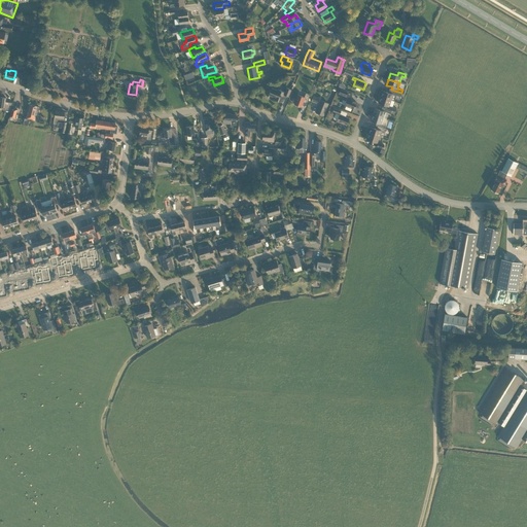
[(269,95),(275,97),(274,99),(281,102),(284,95),(288,97),(291,90),(286,88),(284,92),(278,90),(278,91),(272,88),(269,95)]
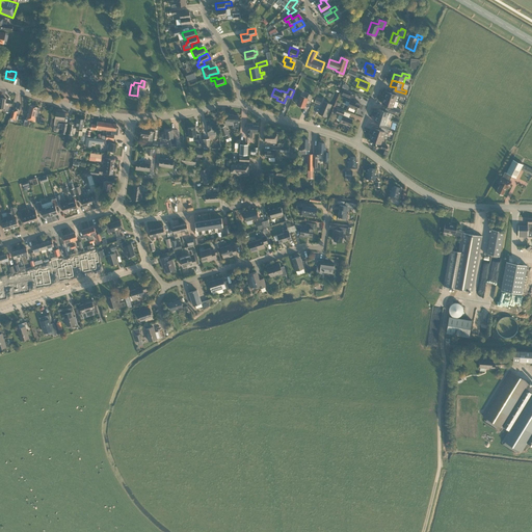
[(355,95),(344,89),(342,94),(346,96),(345,98),(350,100),(348,106),(349,107),(355,109),(357,110),(361,103),(353,101),(355,95)]
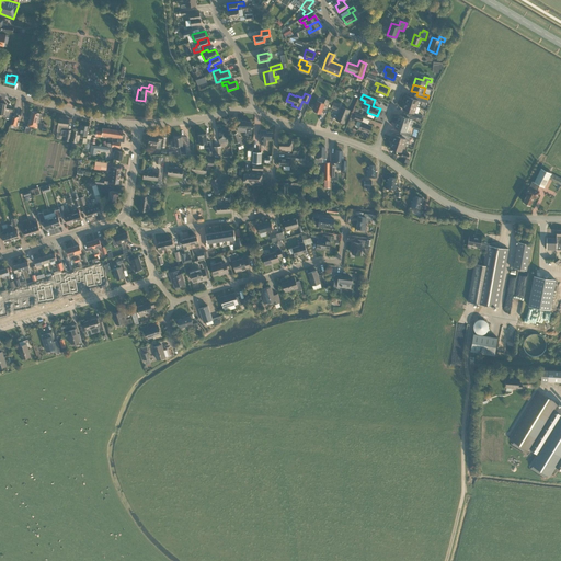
[(426,102),(427,99),(416,95),(415,99),(408,96),(405,103),(416,106),(419,100),(422,101),(426,102)]
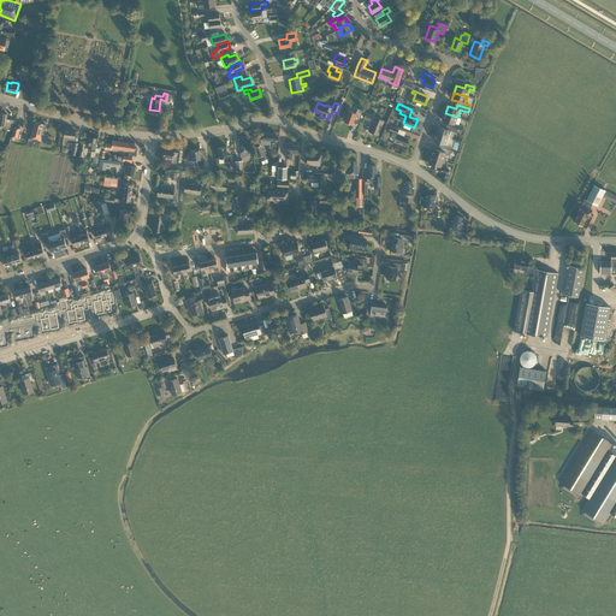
[(362,111),(357,108),(356,113),(348,111),(344,122),(353,124),(355,117),(360,118),(362,111)]
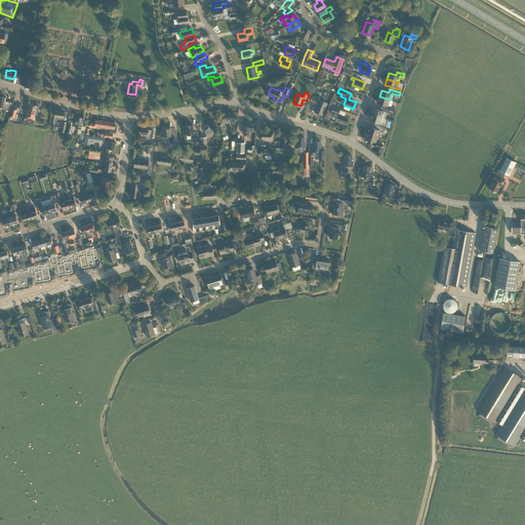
[(379,96),(377,103),(384,105),(382,107),(391,110),(395,111),(396,108),(388,105),(390,99),(379,96)]
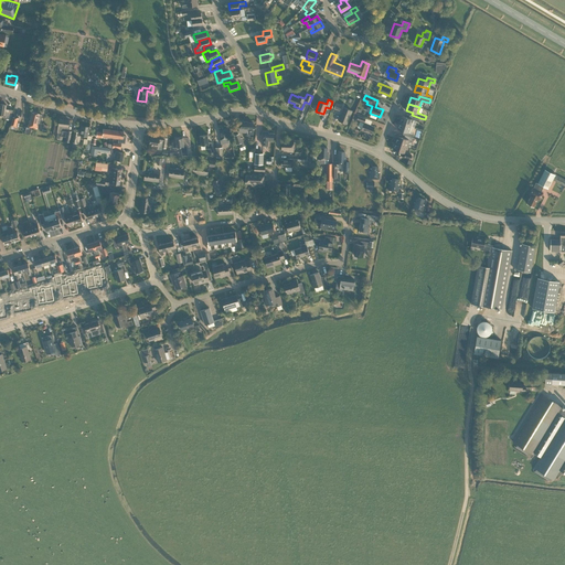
[(352,110),(344,107),(339,120),(347,124),(352,110)]
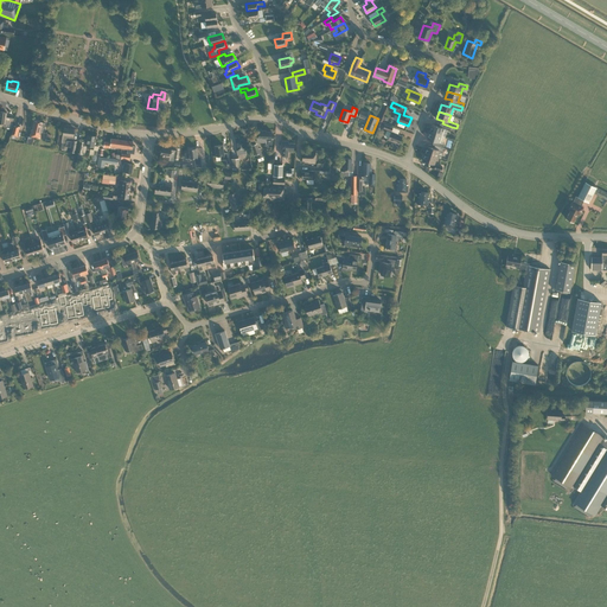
[(42,133),(43,133),(45,123),(36,121),(33,129),(32,129),(30,135),(40,139),(42,133)]
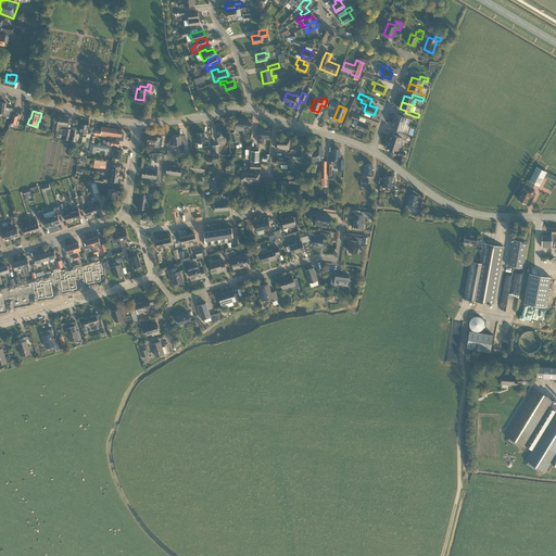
[(414,116),(405,113),(403,113),(402,116),(395,114),(393,121),(404,124),(406,117),(413,119),(414,116)]
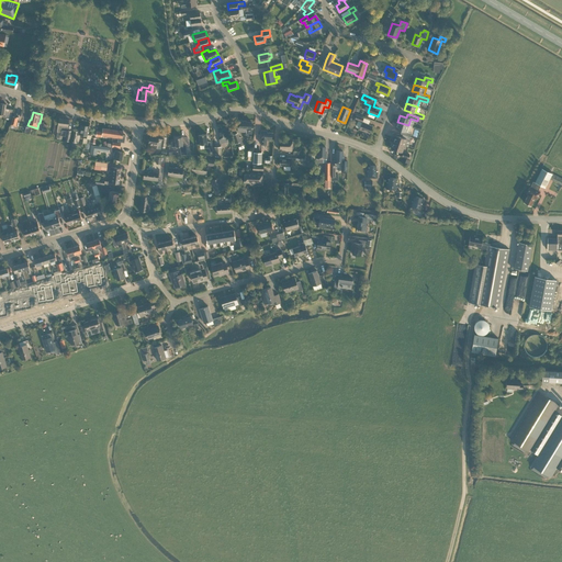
[(57,132),(56,137),(57,137),(57,138),(62,139),(63,136),(60,135),(60,133),(60,132),(62,127),(68,127),(69,120),(59,119),(57,132)]
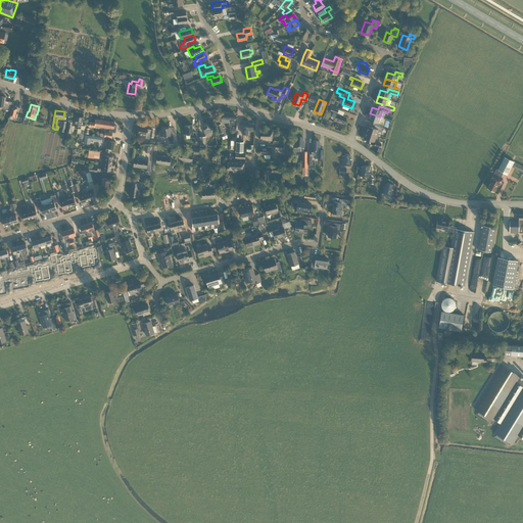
[(225,111),(222,111),(222,123),(230,123),(230,119),(234,120),(235,113),(229,113),(229,112),(225,112),(225,111)]
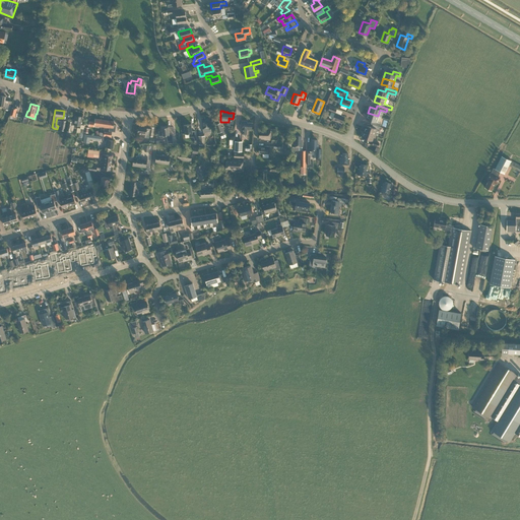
[(332,119),(342,123),(344,117),(335,113),(332,119)]
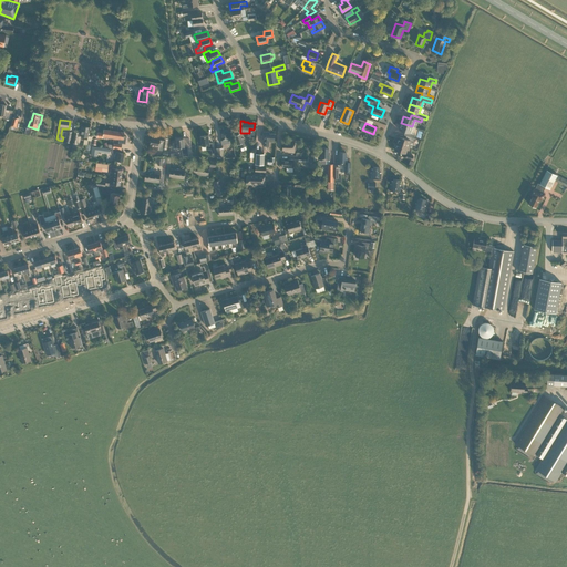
[(410,133),(412,126),(401,123),(399,130),(405,132),(404,135),(406,135),(413,137),(414,134),(410,133)]
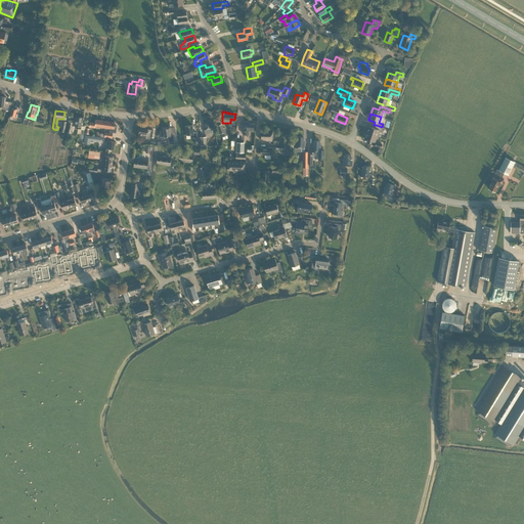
[(70,122),(67,135),(71,135),(72,133),(73,125),(75,126),(81,127),(82,125),(83,118),(76,117),(75,120),(73,120),(72,122),(70,122)]
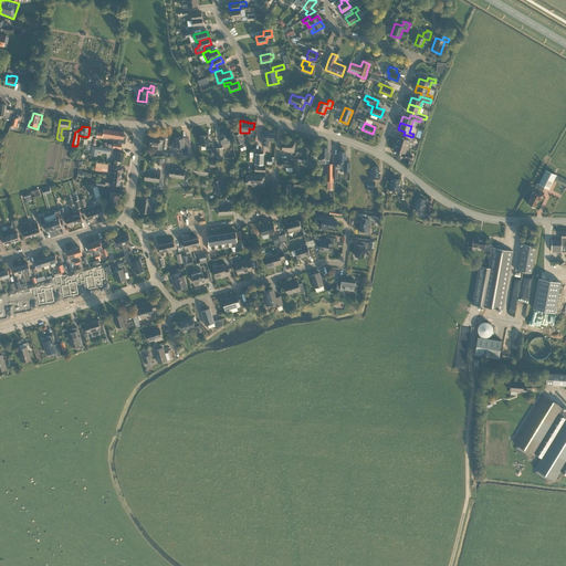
[(220,128),(221,139),(230,138),(228,129),(229,128),(228,126),(224,126),(224,127),(220,128)]
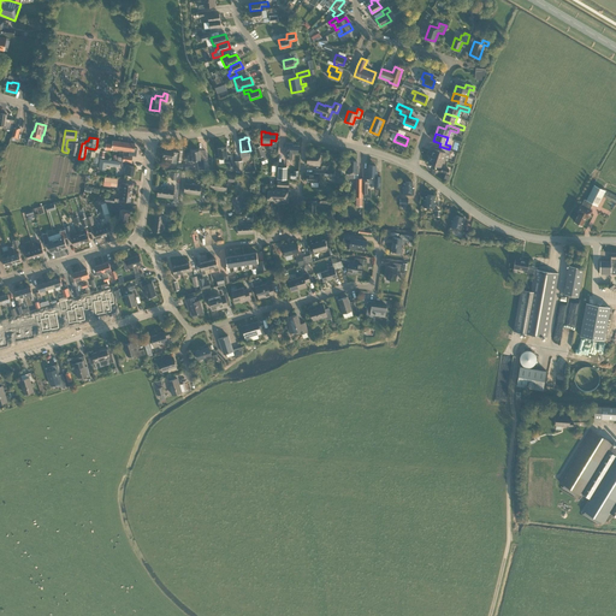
[(124,142),(123,150),(130,150),(129,155),(136,155),(137,148),(135,148),(135,143),(124,142)]
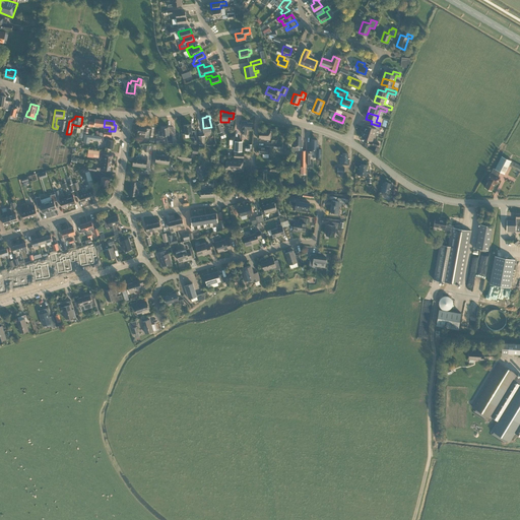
[(252,129),(252,122),(247,122),(247,121),(241,121),(241,130),(242,130),(242,134),(247,134),(247,130),(250,130),(250,129),(252,129)]
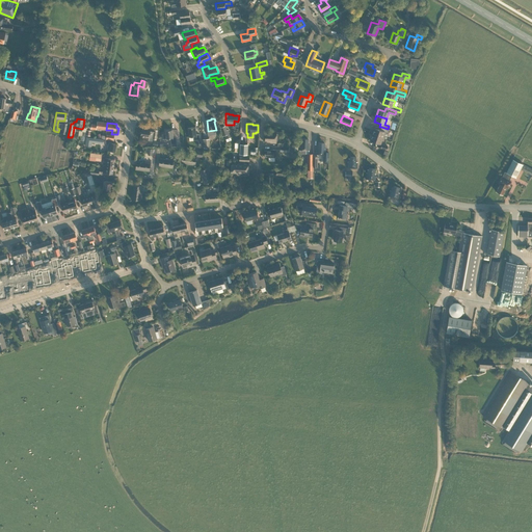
[(200,133),(196,134),(195,127),(188,128),(189,136),(193,136),(193,140),(201,139),(200,133)]
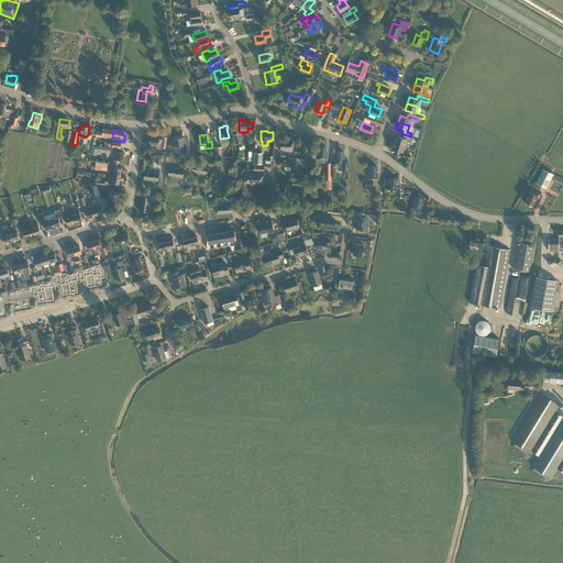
[(412,138),(410,136),(404,134),(403,138),(396,135),(394,142),(406,146),(407,140),(411,141),(412,138)]
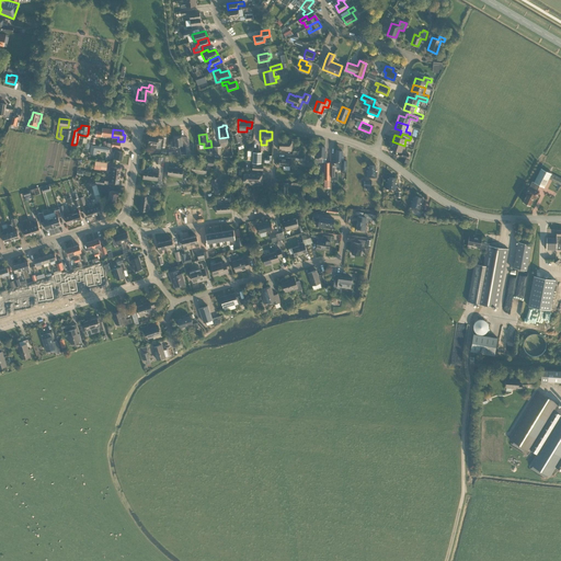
[(162,137),(157,136),(157,137),(150,136),(149,144),(157,145),(157,148),(161,148),(161,147),(164,147),(165,137),(162,137)]
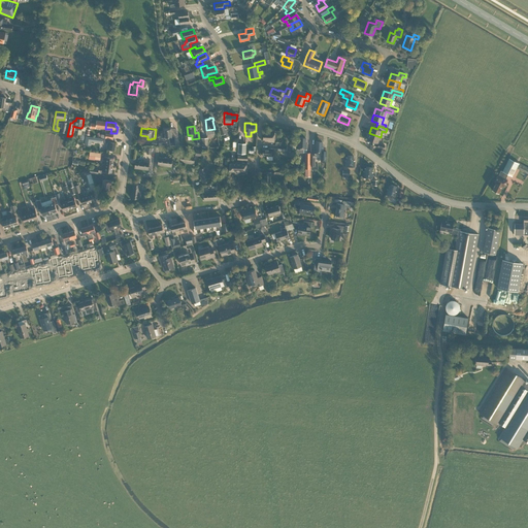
[(169,137),(170,145),(175,144),(174,135),(171,135),(171,128),(164,129),(164,132),(165,137),(169,137)]
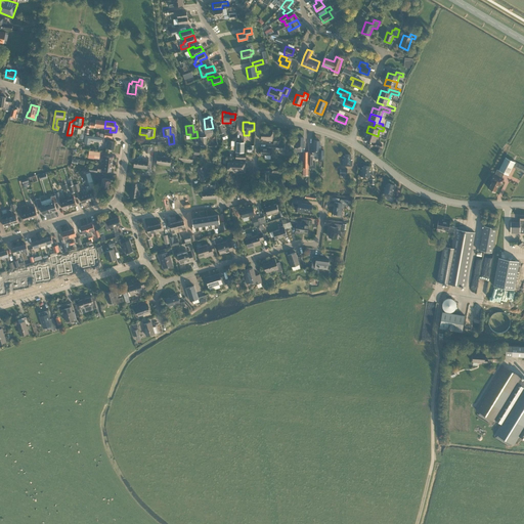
[(273,131),(266,131),(266,132),(262,132),(261,138),(263,138),(263,139),(266,140),(272,141),(273,131)]
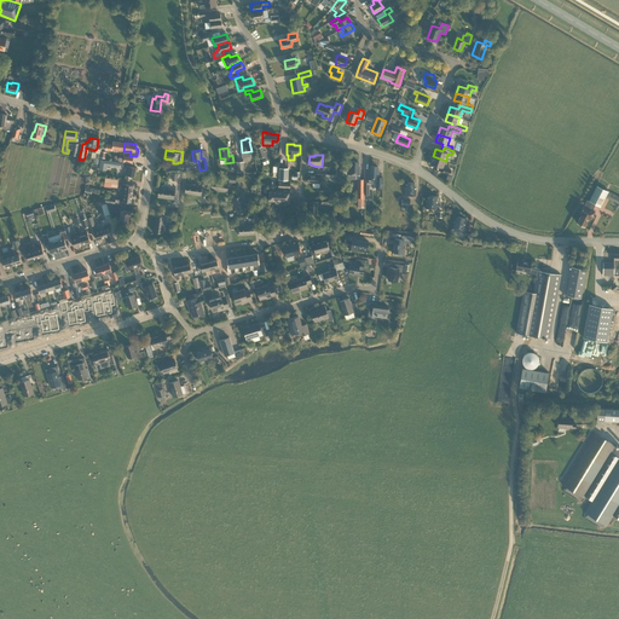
[(444,168),(446,161),(433,156),(431,163),(444,168)]
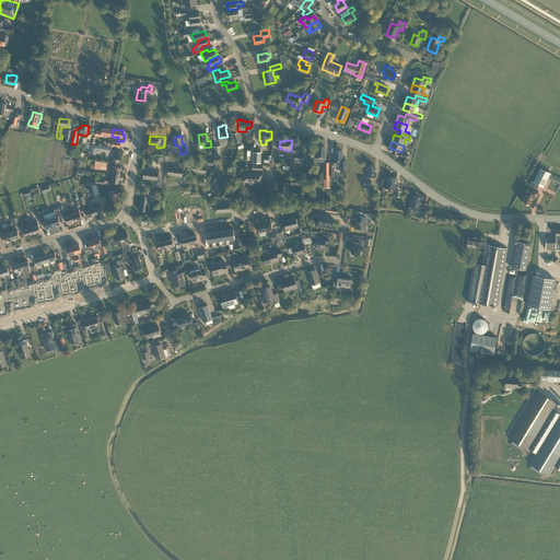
[(91,144),(90,153),(96,154),(97,150),(100,150),(101,146),(91,144)]
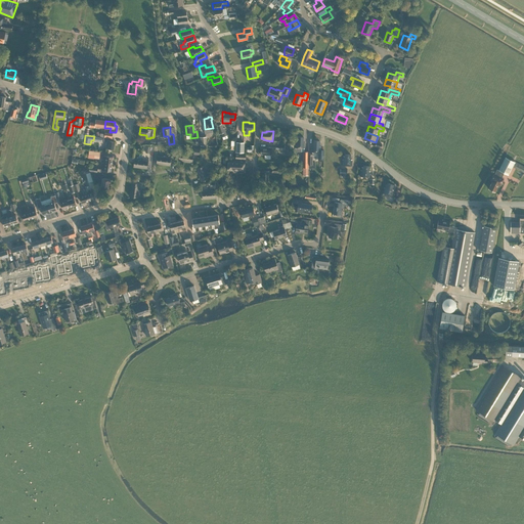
[(295,147),(297,147),(297,151),(301,151),(301,147),(304,148),(305,141),(303,141),(304,137),(298,136),(297,138),(296,138),(296,141),(295,141),(295,147)]
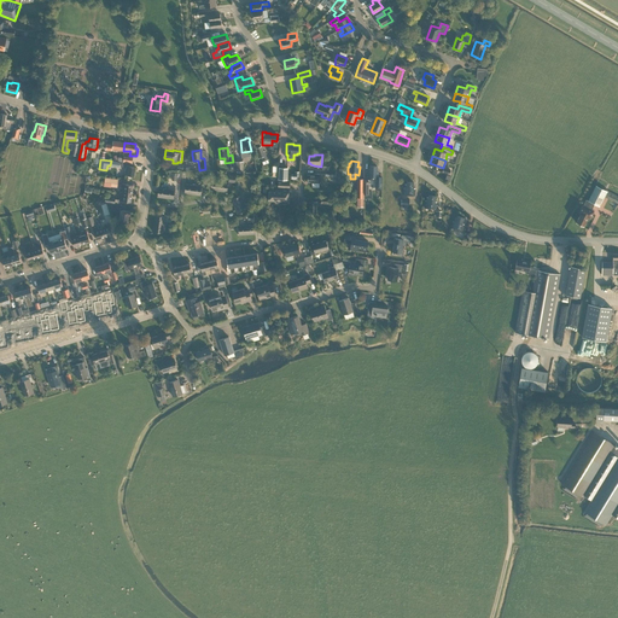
[(124,175),(134,176),(135,167),(126,165),(124,175)]
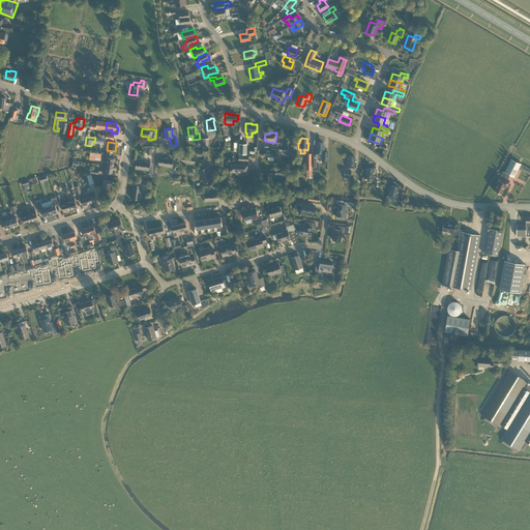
[(322,162),(327,162),(328,151),(325,151),(325,147),(323,147),(324,142),(317,142),(317,144),(316,144),(316,147),(315,147),(315,153),(322,153),(322,162)]
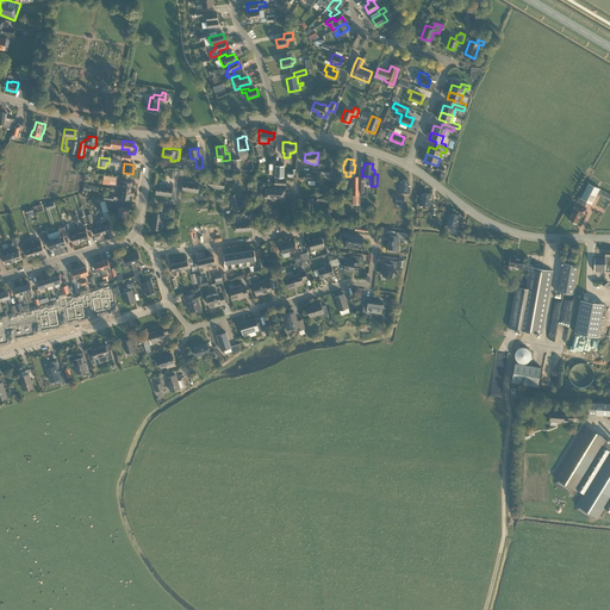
[(117,176),(104,175),(104,179),(110,180),(110,184),(116,185),(117,176)]
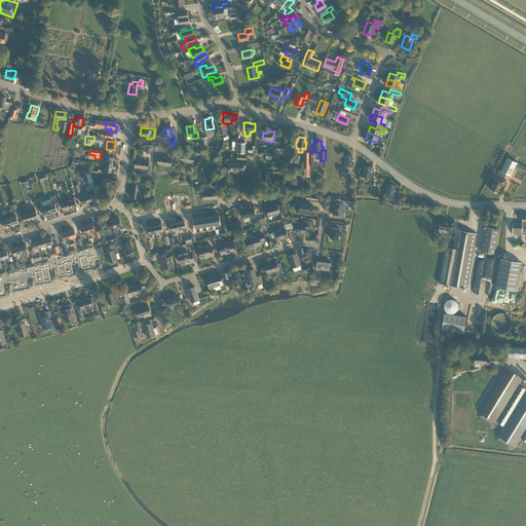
[(247,155),(236,154),(236,159),(234,159),(234,162),(229,162),(228,171),(234,171),(234,174),(246,174),(247,155)]
